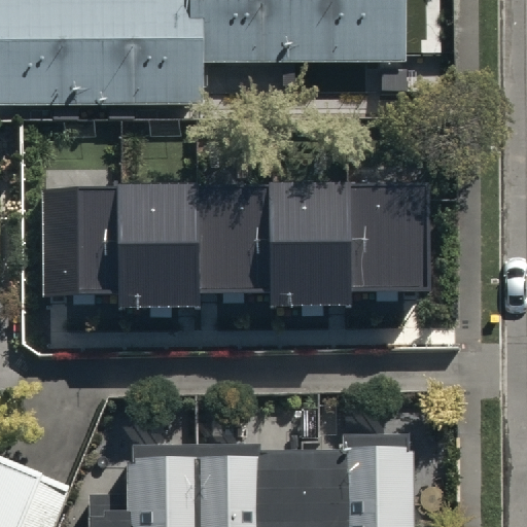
[(0,0),(0,107),(203,107),(202,62),(405,61),(403,0),(0,0)]
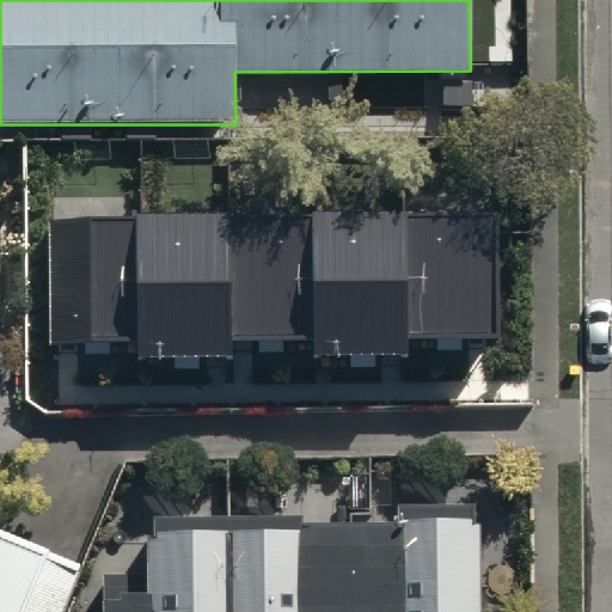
[(408,213),(409,338),(478,338),(490,338),(489,212),(408,213)]
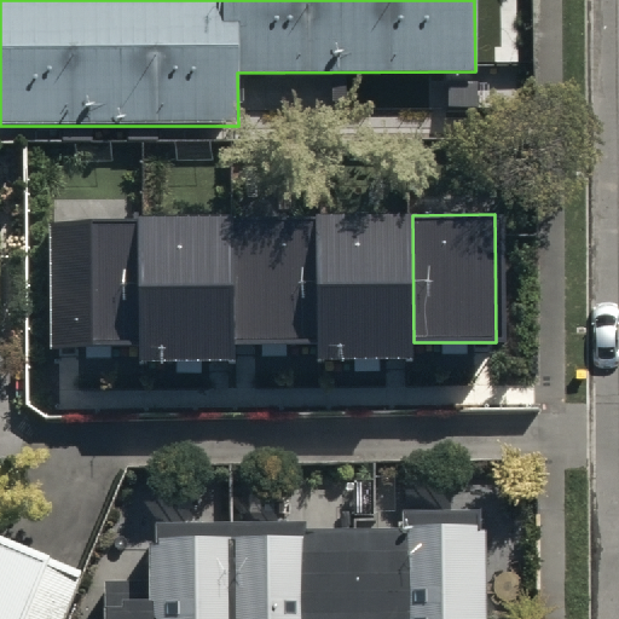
[(412,215),(316,217),(317,343),(317,362),(395,360),(414,359),(414,342),(412,215)]
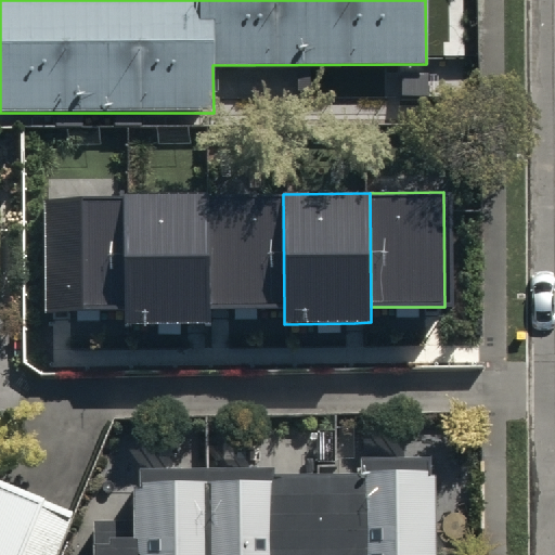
[(209,195),(210,309),(220,309),(284,308),(283,194),(209,195)]
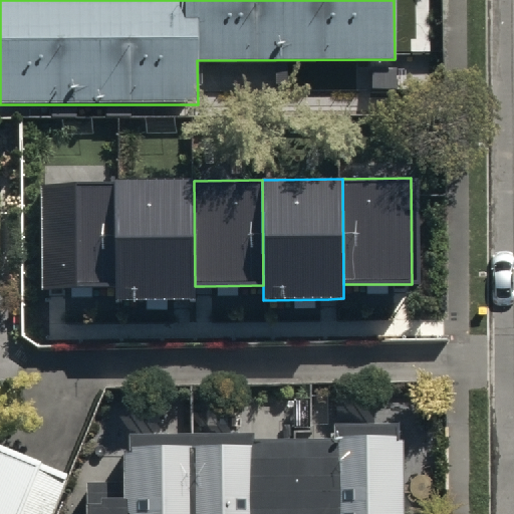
[(194,181),(113,182),(114,289),(114,301),(182,300),(195,300),(195,286),(194,181)]
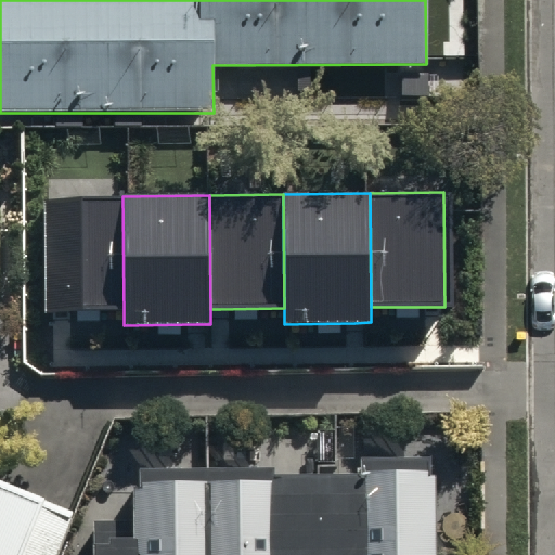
[(50,197),(51,313),(63,313),(124,312),(123,196),(50,197)]
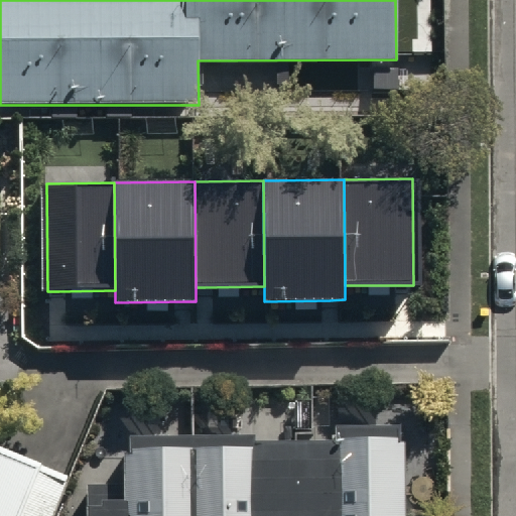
[(334,436),(299,436),(299,515),(398,515),(398,421),(334,421),(334,436)]
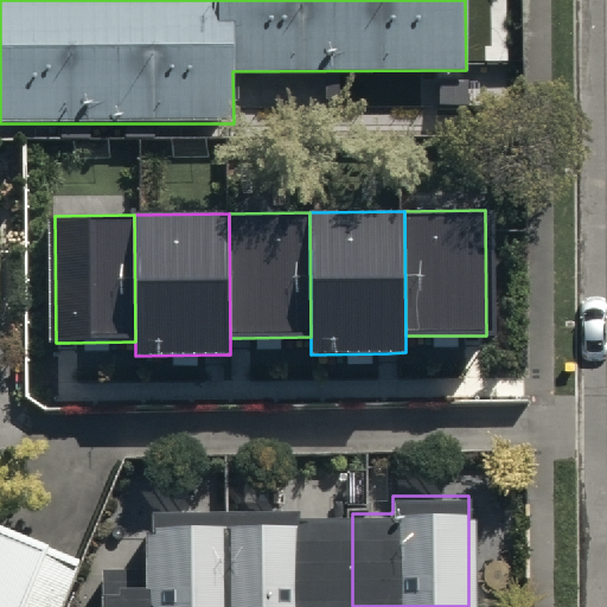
[(352,606),(352,513),(293,513),(293,505),(217,506),(216,606),(352,606)]
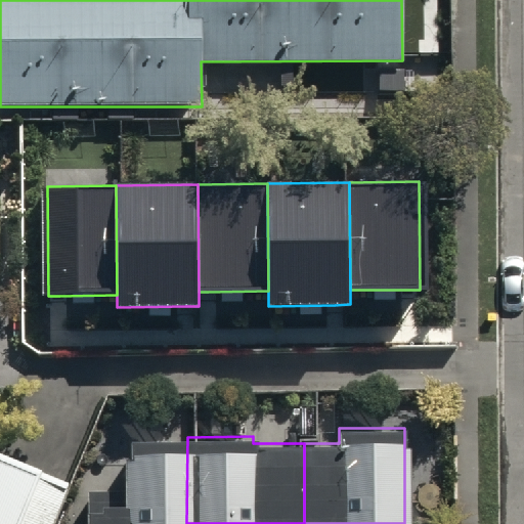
[(87,491),(86,523),(186,523),(187,437),(125,437),(125,491),(87,491)]
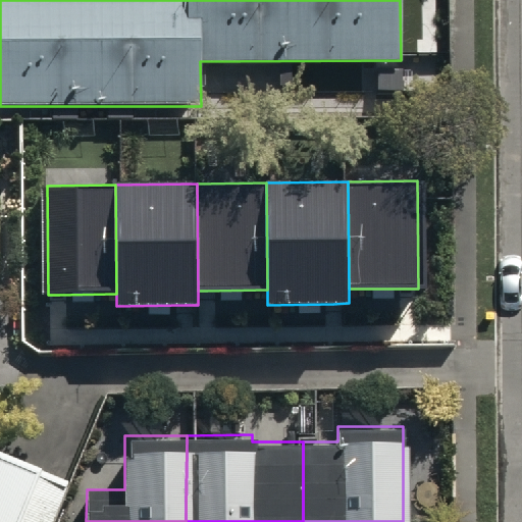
[(0,521),(54,521),(71,480),(0,452),(0,521)]
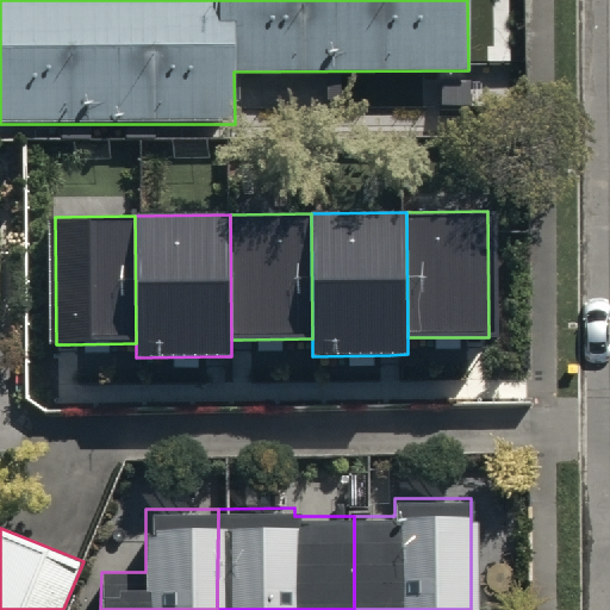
All buildings are outlined.
